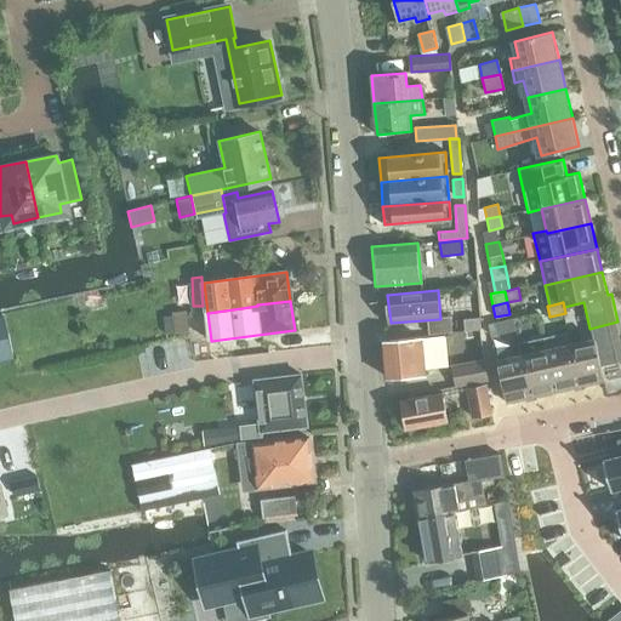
[(187,311),(172,312),(172,314),(175,334),(189,331),(187,311)]
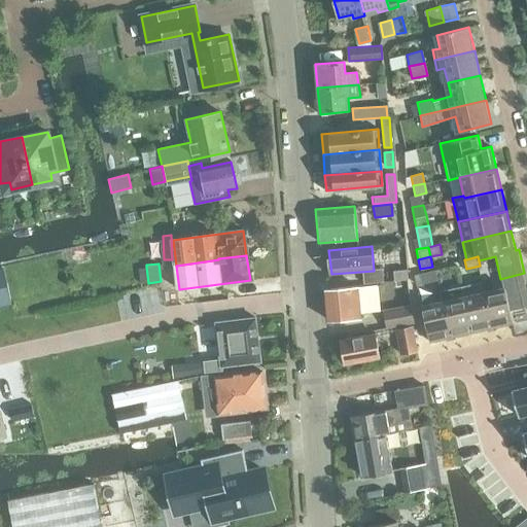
[(146,267),(139,268),(141,284),(148,283),(146,267)]
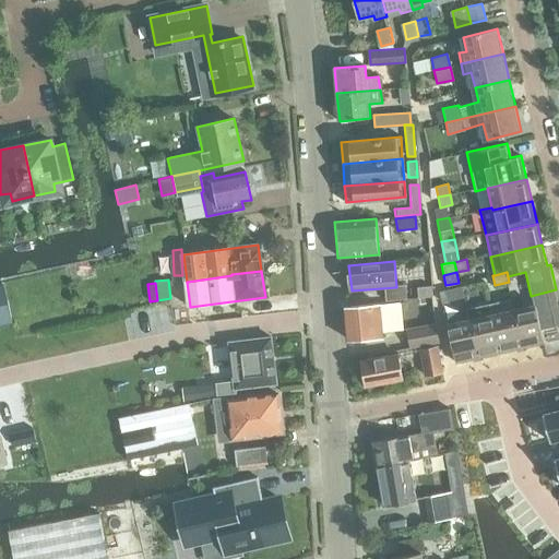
[(3,285),(0,285),(0,323),(12,321),(3,285)]
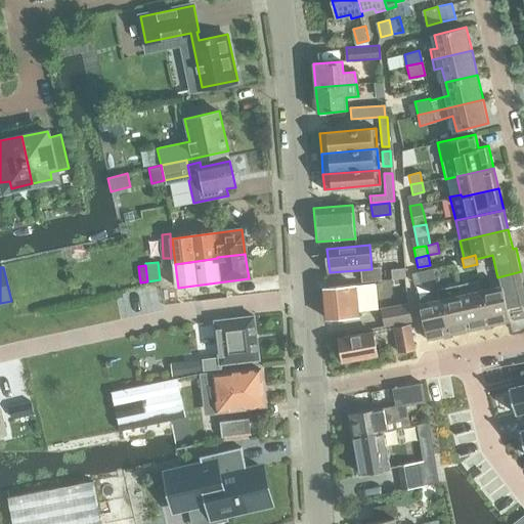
[(390,269),(391,278),(404,277),(402,268),(390,269)]
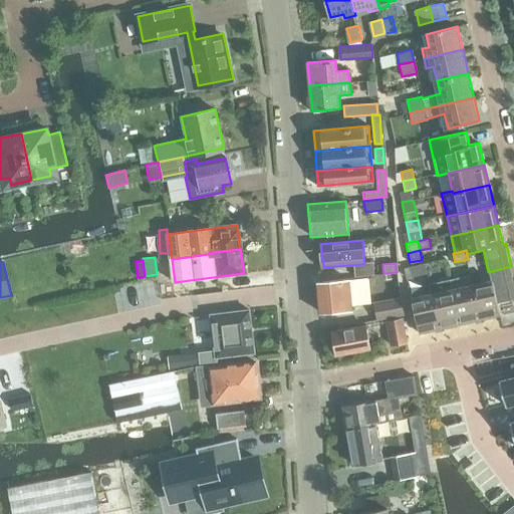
[(513,300),(513,278),(511,266),(488,272),(490,279),(473,282),(482,321),(503,316),(500,303),(513,300)]
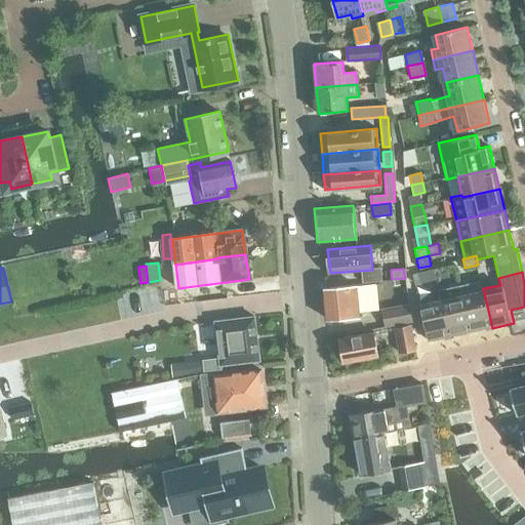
[(481,289),(480,281),(460,285),(471,333),(492,328),(483,288),(481,289)]
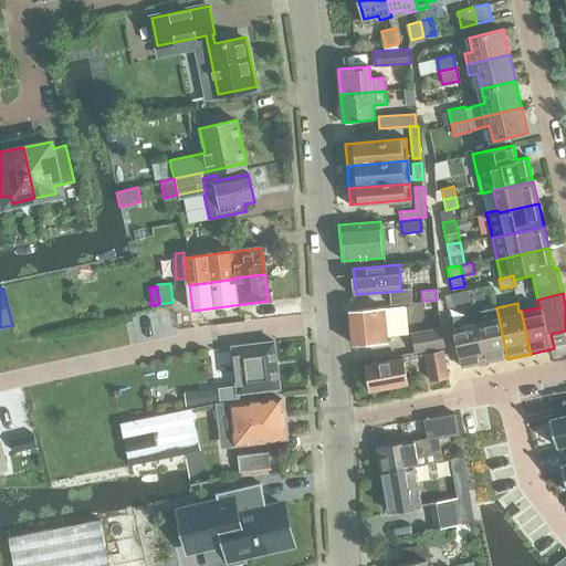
[(472,313),(475,326),(478,326),(486,364),(507,359),(496,307),(472,313)]
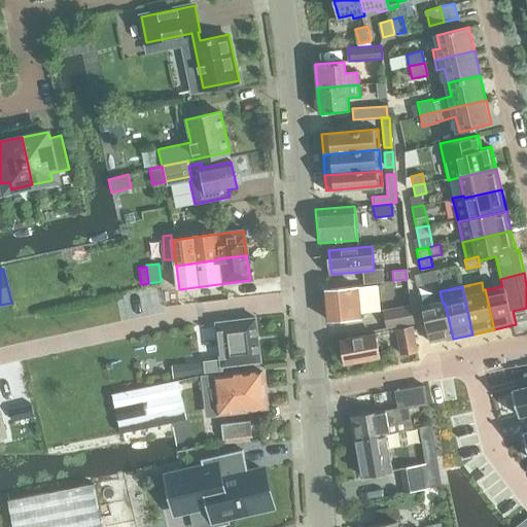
[(328,292),(331,322),(361,319),(360,314),(380,312),(377,287),(328,292)]
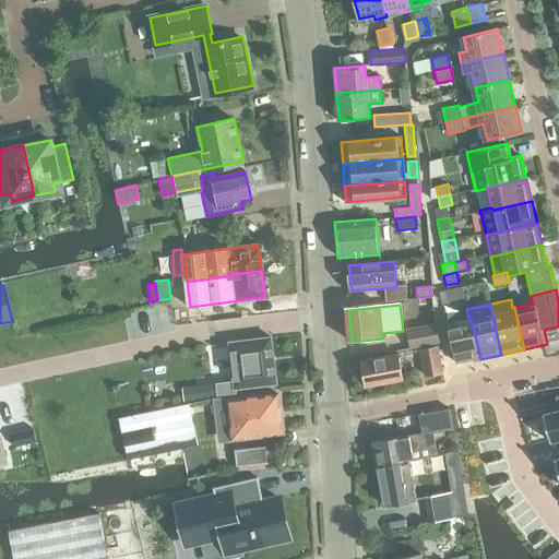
[(450,326),(459,365),(480,359),(472,322),(470,322),(450,326)]
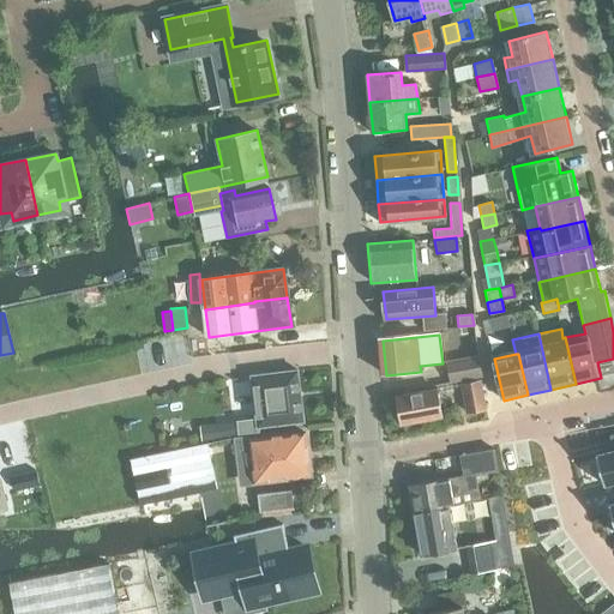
[(450,383),(467,379),(483,377),(480,356),(446,362),(450,383)]
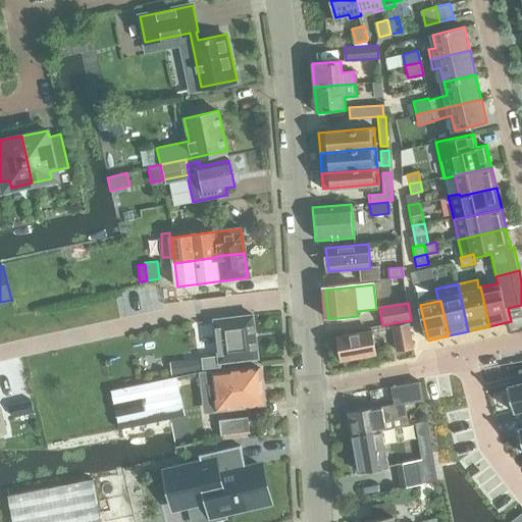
[(216,320),(220,356),(203,358),(204,369),(206,369),(223,367),(222,362),(260,358),(255,315),(216,320)]
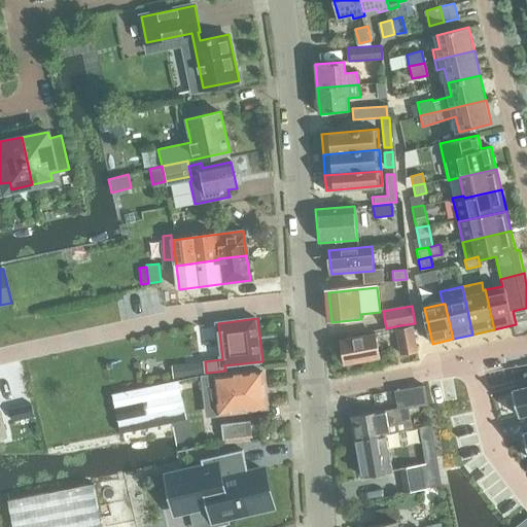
[(416,339),(413,325),(395,328),(399,354),(418,352),(416,339)]
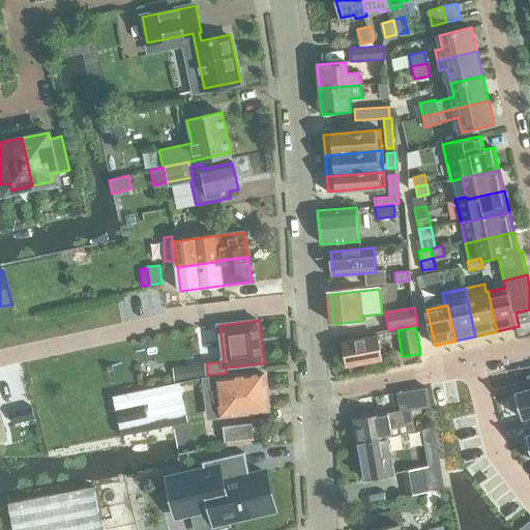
[(378,336),(343,343),(347,367),(382,361),(378,336)]
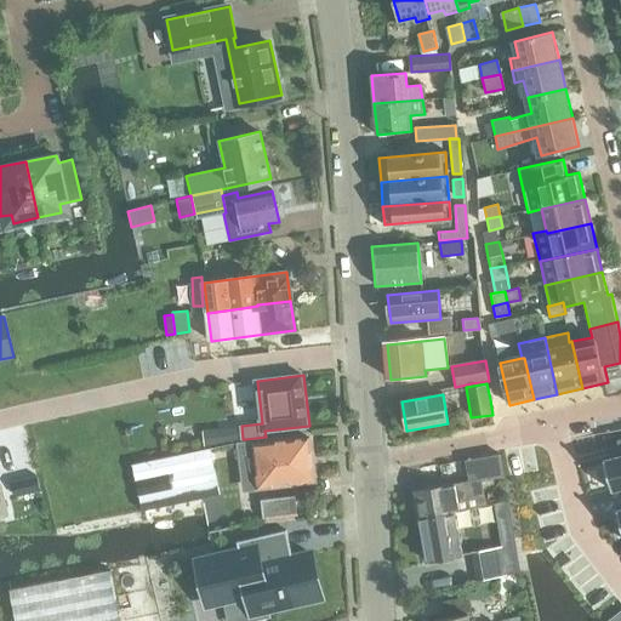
[(238,426),(201,429),(204,444),(239,440),(238,426)]
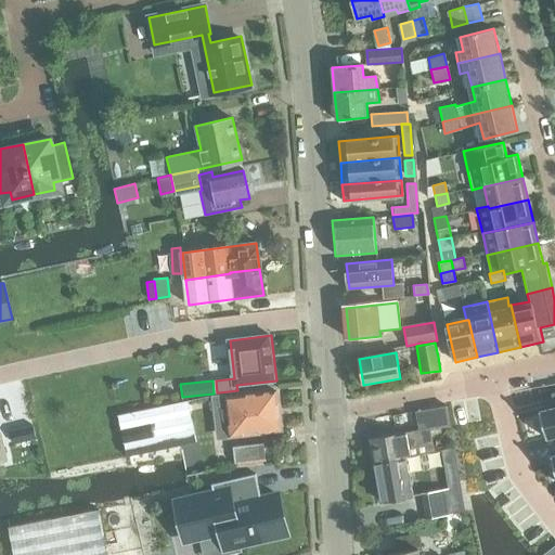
[(232,435),(282,429),(276,391),(228,397),(232,435)]
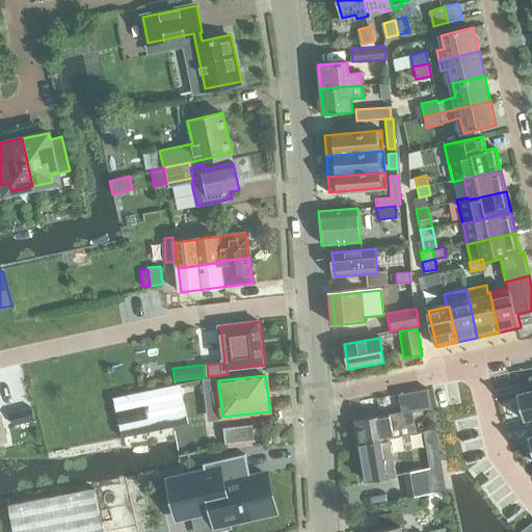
[(179,382),(111,397),(120,436),(187,422),(179,382)]
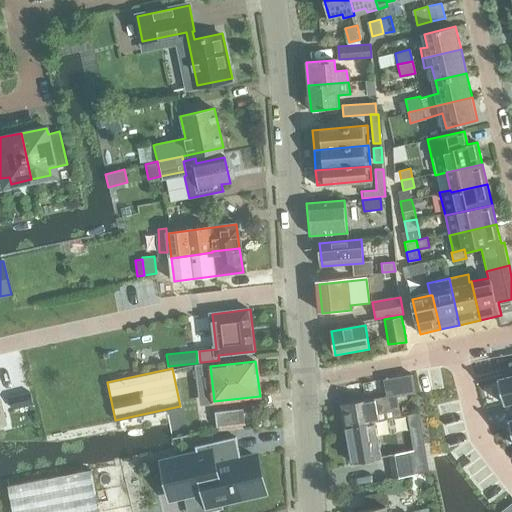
[(370,398),(340,403),(345,427),(373,421),(401,416),(397,395),(415,392),(412,375),(411,373),(383,379),(386,395),(370,399),(370,398)]
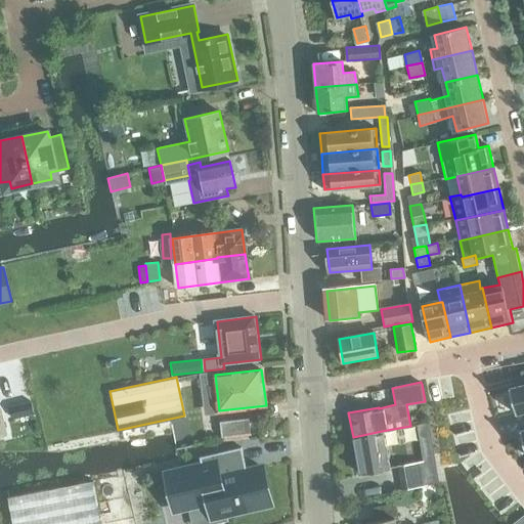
[(523,383),(508,387),(515,413),(523,410),(523,383)]
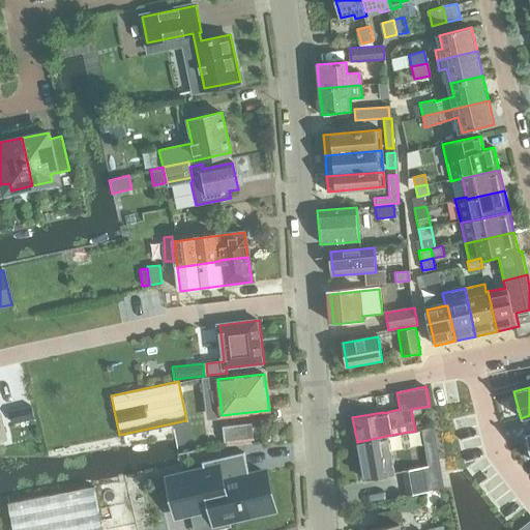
[(31,406),(10,410),(13,422),(34,417),(31,406)]
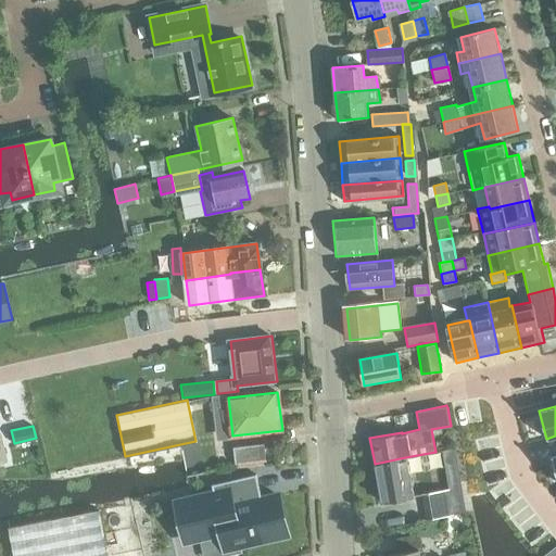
[(263,442),(232,446),(235,468),(265,464),(263,442)]
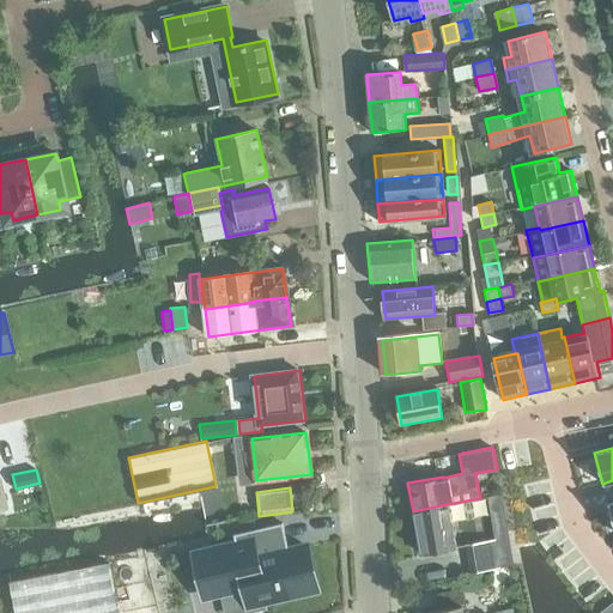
[(447,504),(413,511),(420,552),(455,546),(447,504)]
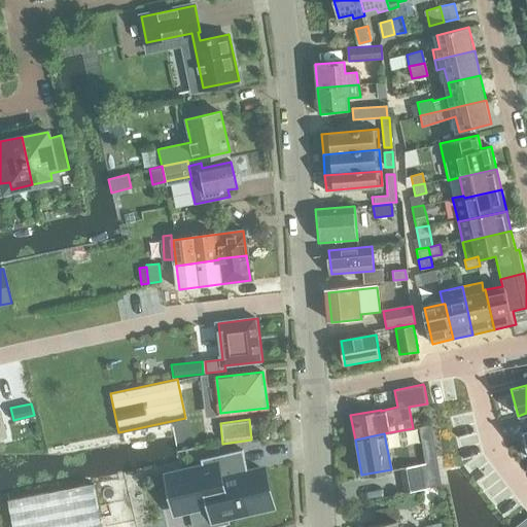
[(202,463),(163,471),(173,516),(208,508),(211,523),(229,519),(276,508),(266,463),(247,468),(243,449),(201,458),(202,463)]
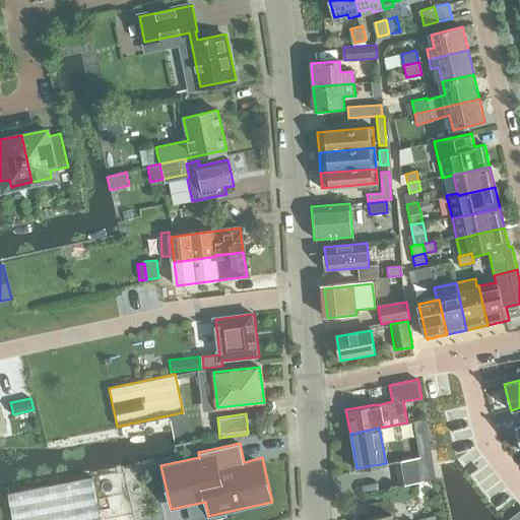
[(418,457),(394,461),(398,484),(436,477),(433,462),(419,464),(418,457)]
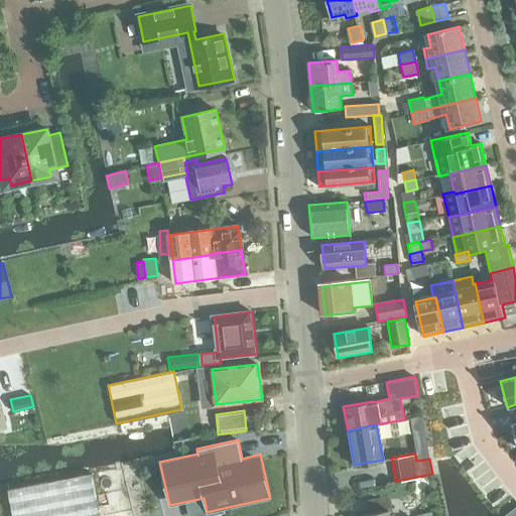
[(99,515),(91,474),(7,490),(12,515),(99,515)]
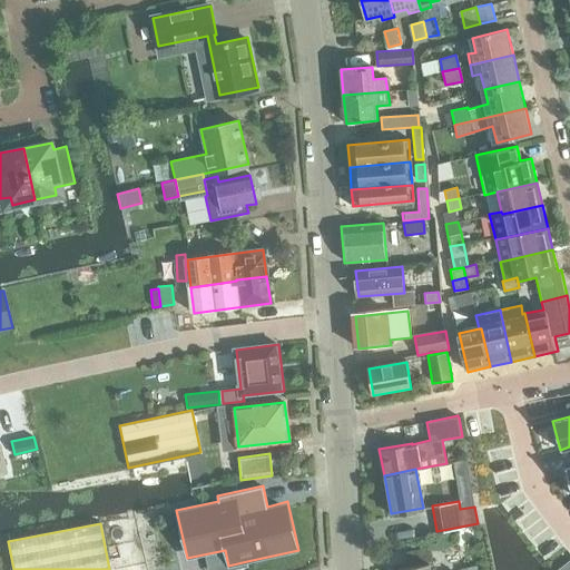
[(569,569),(569,559),(556,569),(569,569)]
